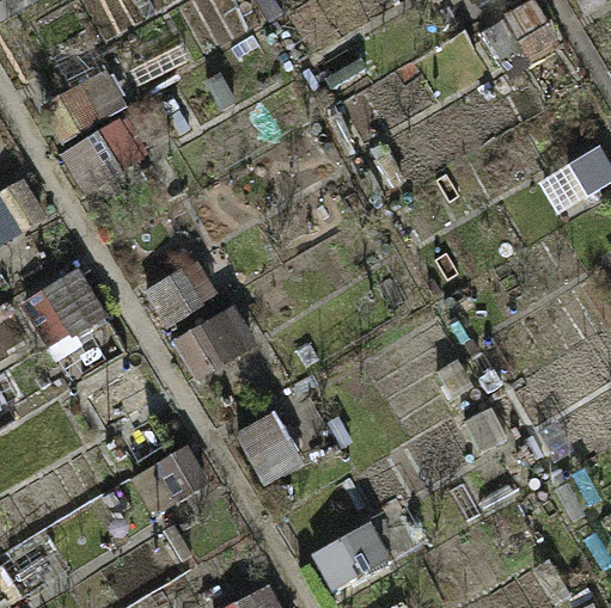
[(582,0),(591,13),(610,1),(610,0),(582,0)]
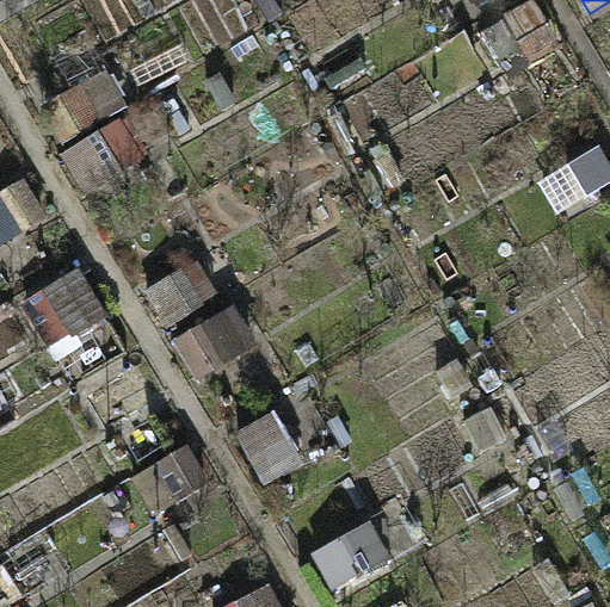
[(609,152),(603,140),(544,175),(566,210),(609,184),(609,152)]
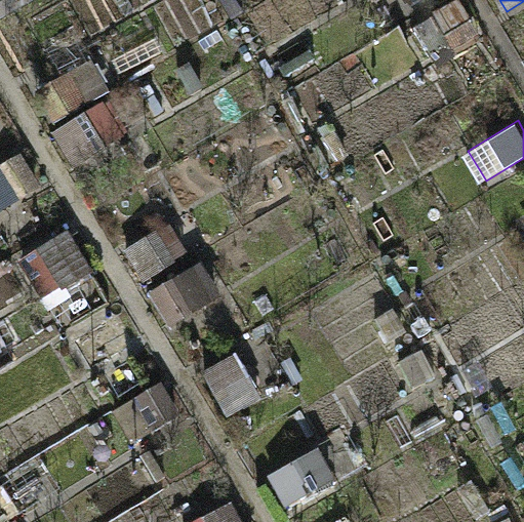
[(199,262),(149,291),(167,322),(217,292),(199,262)]
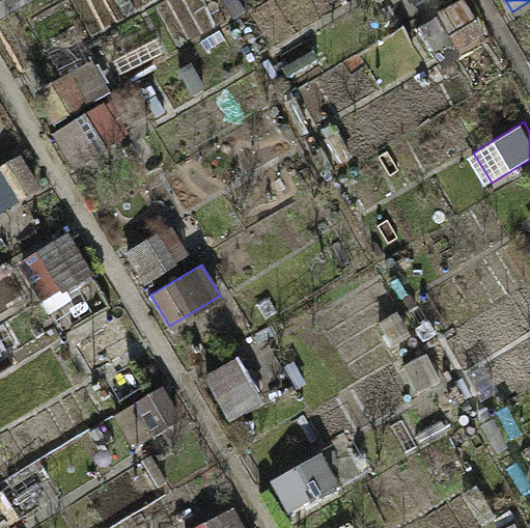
[(218,377),(238,418),(263,406),(244,364),(218,377)]
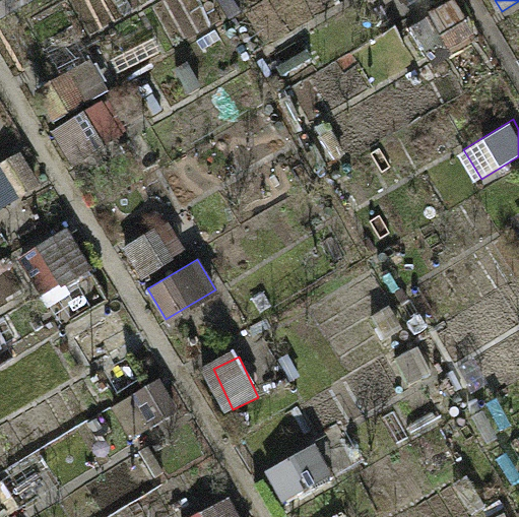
[(316,444),(266,474),(284,504),(334,474),(316,444)]
